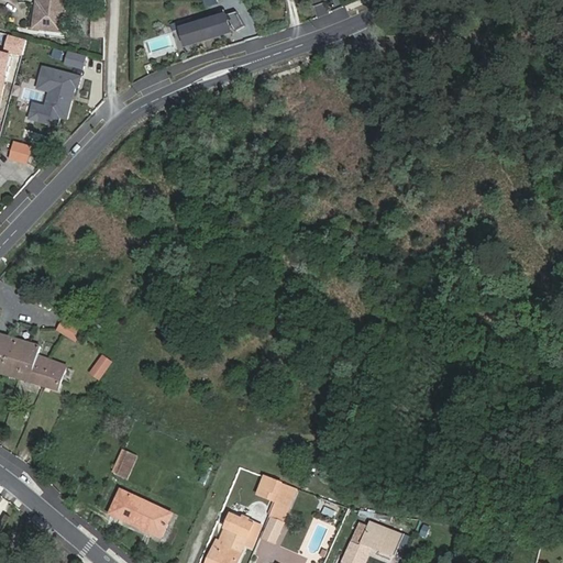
[(63,33),(66,0),(41,0),(41,3),(37,3),(35,29),(63,33)]
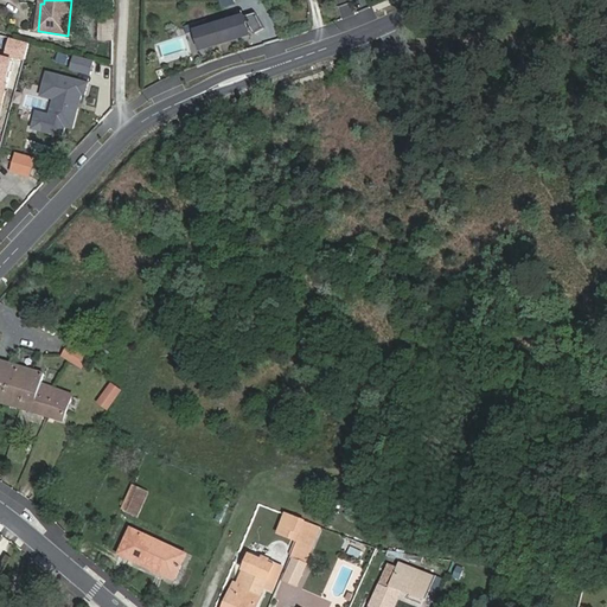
[(102,37),(114,37),(114,10),(102,10),(102,37)]
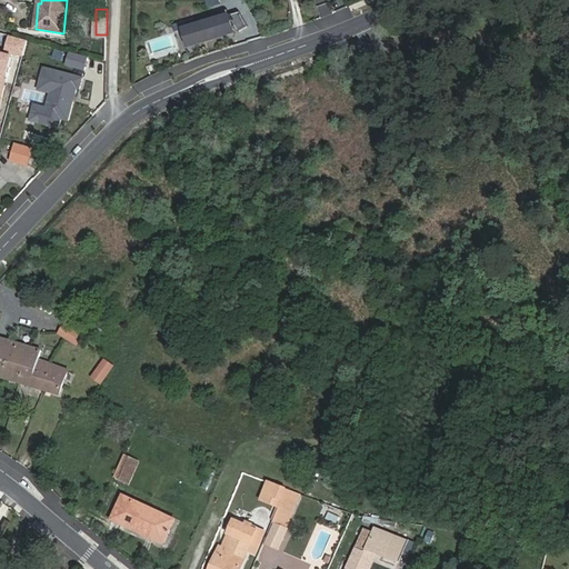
[(190,25),(196,42),(233,31),(232,26),(235,25),(238,30),(248,25),(239,10),(190,25)]
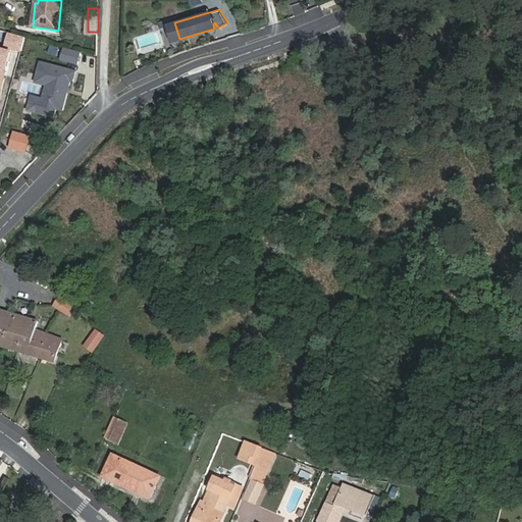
[(172,41),(179,39),(174,22),(168,24),(172,41)]
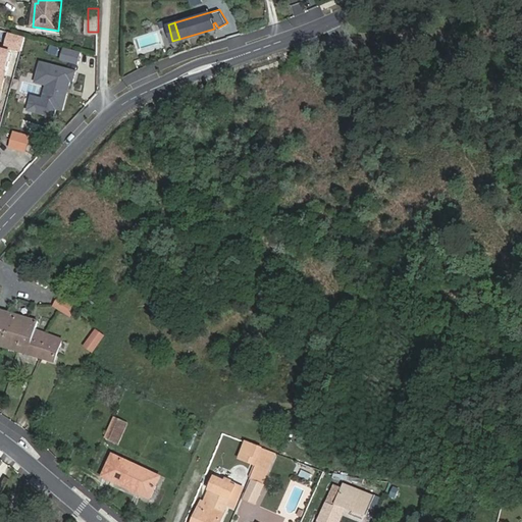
[(25,37),(11,33),(7,45),(22,49),(25,37)]
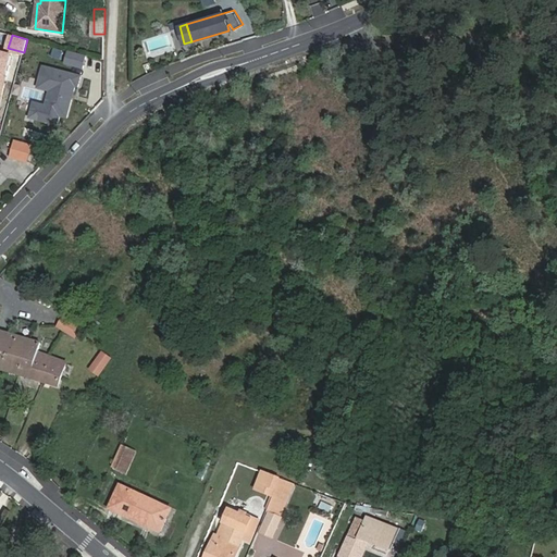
[(70,62),(87,67),(90,56),(73,51),(70,62)]
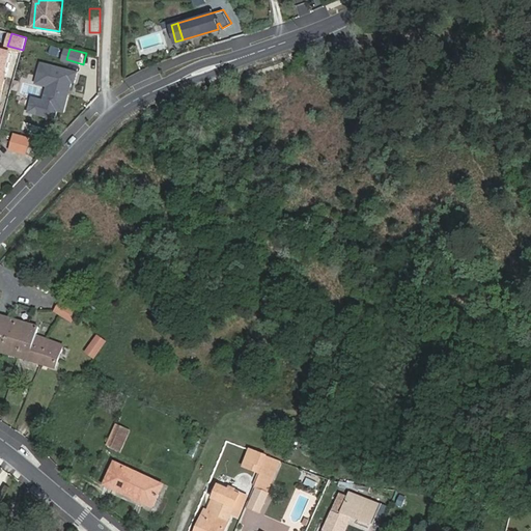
[(0,93),(10,55),(0,52),(0,93)]
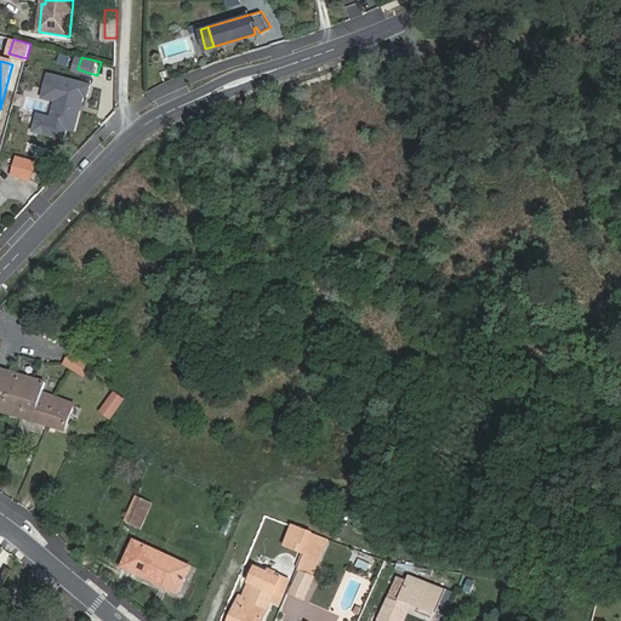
[(50,74),(46,87),(61,92),(60,98),(53,120),(39,115),(35,130),(66,138),(68,129),(75,131),(81,110),(78,109),(80,101),(84,101),(85,95),(87,96),(90,84),(50,74)]
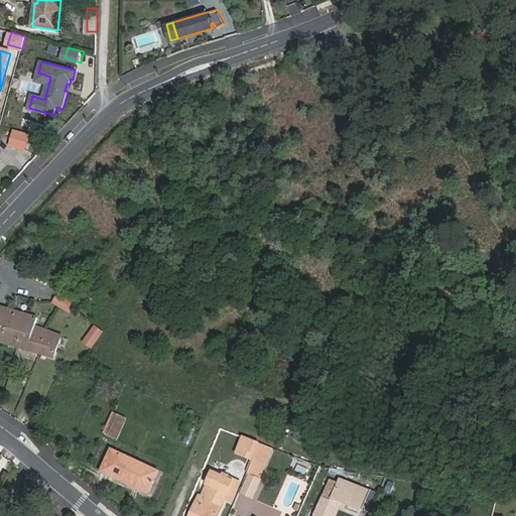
[(50,77),(38,73),(37,79),(49,82),(50,77)]
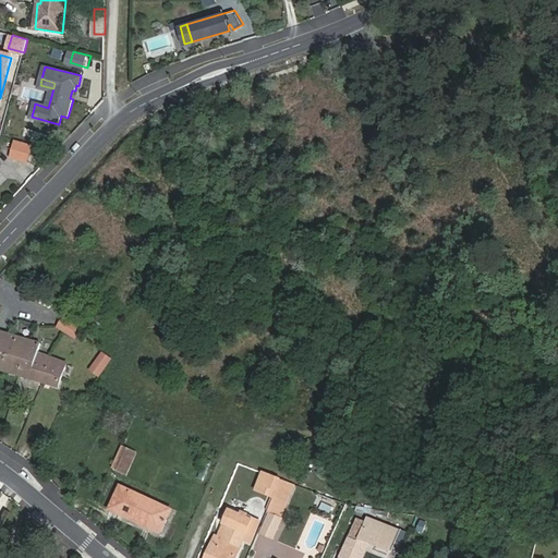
[(27,160),(32,144),(15,140),(11,156),(27,160)]
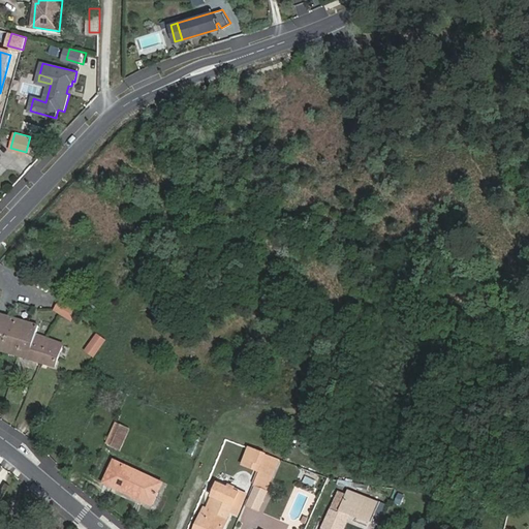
[(78,311),(61,301),(56,310),(71,320),(78,311)]
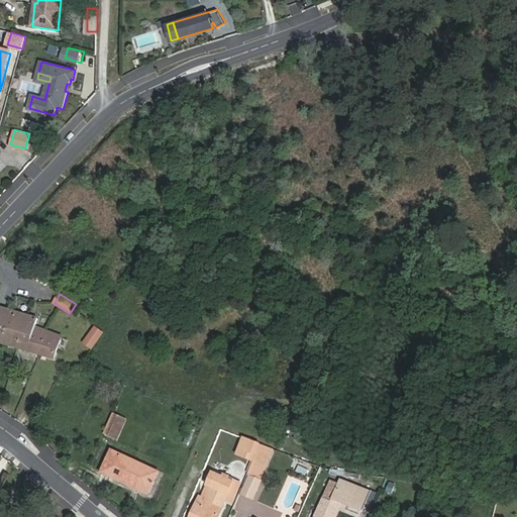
[(0,341),(54,357),(62,335),(34,326),(36,317),(0,306),(0,341)]
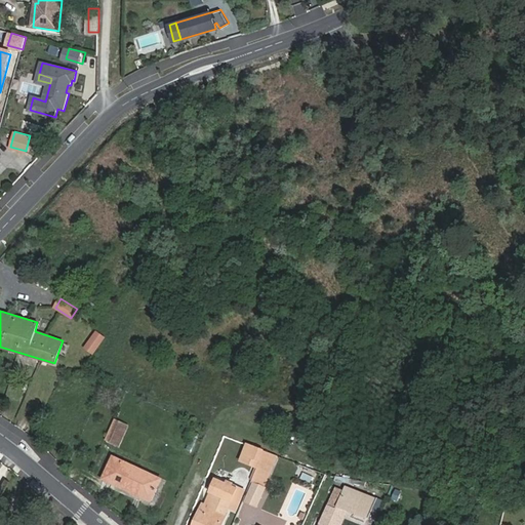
[(104,337),(96,332),(85,349),(92,354),(104,337)]
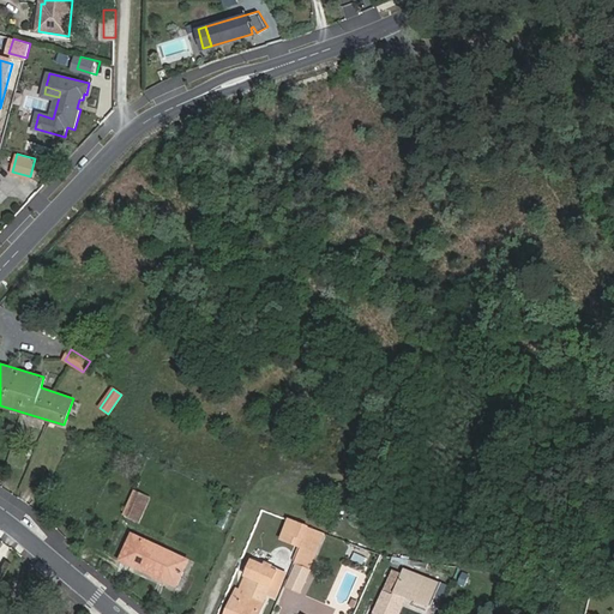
[(149,498),(138,493),(128,516),(139,521),(149,498)]
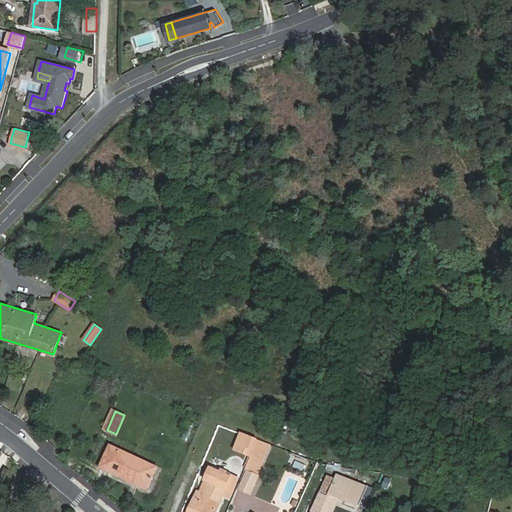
[(254,450),(258,441),(250,437),(246,447),(254,450)]
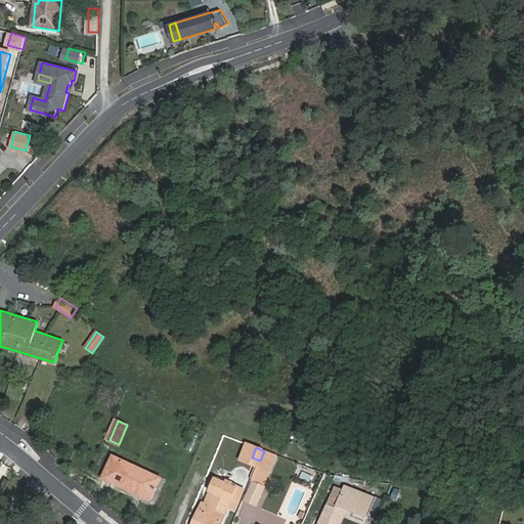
[(269,453),(264,451),(260,461),(251,482),(262,487),(266,478),(261,476),(269,453)]
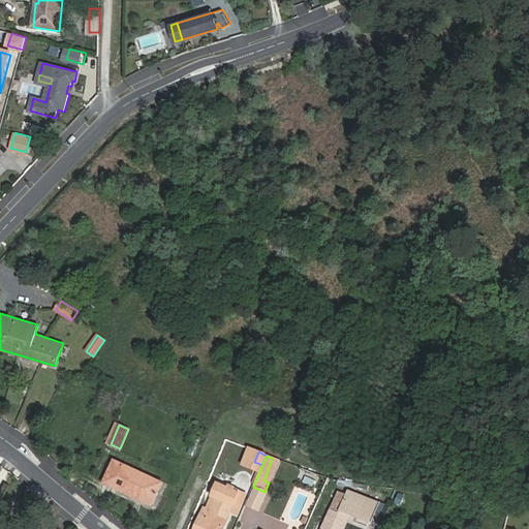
[(103,483),(152,504),(162,481),(114,460),(103,483)]
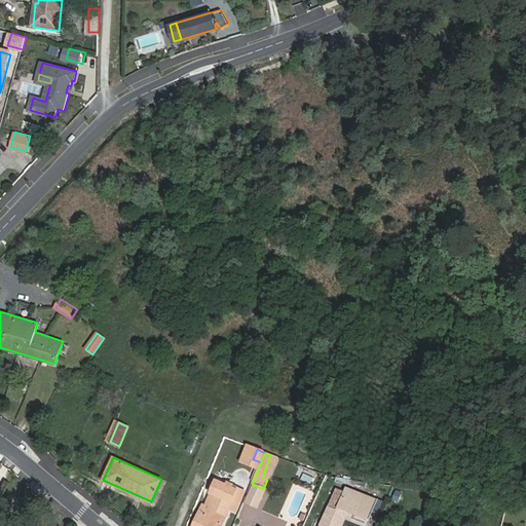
[(300,480),(310,485),(313,478),(303,474),(300,480)]
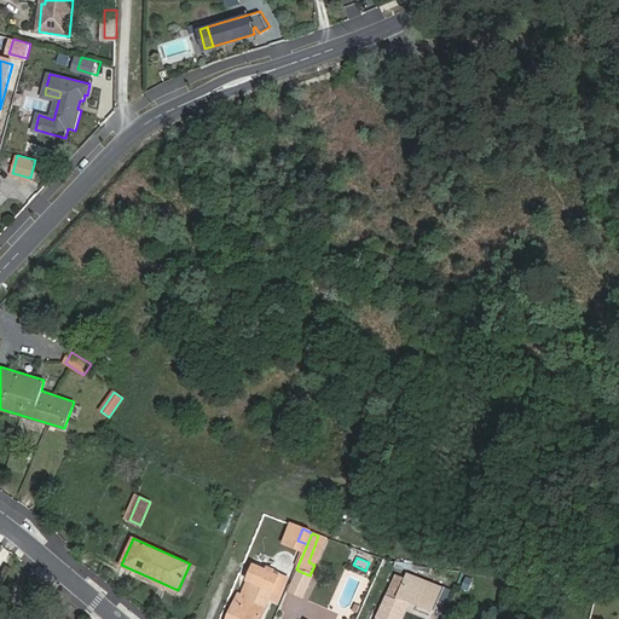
[(246,597),(236,618),(262,618),(268,606),(267,606),(279,576),(273,573),(276,571),(270,568),(267,571),(260,567),(247,597),(246,597)]
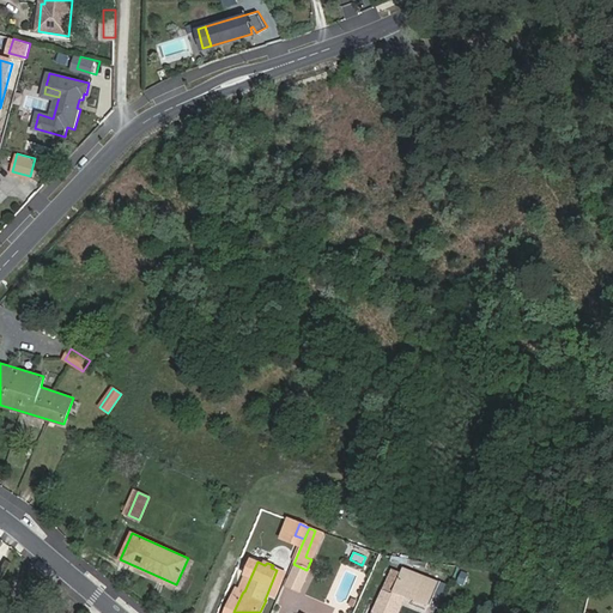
[(429,605),(437,583),(405,570),(395,592),(406,596),(429,605)]
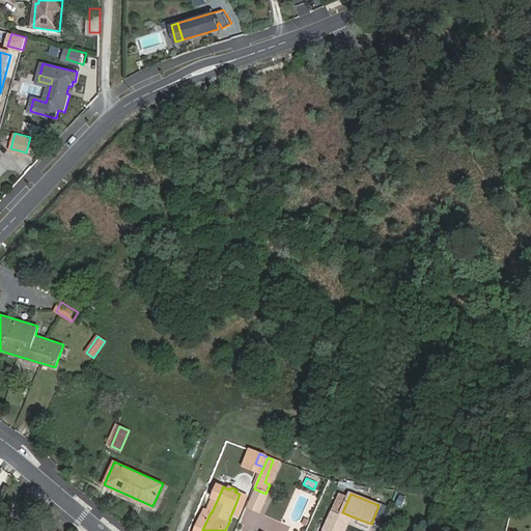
[(332,508),(323,530),(322,530),(345,530),(352,516),(342,512),(332,508)]
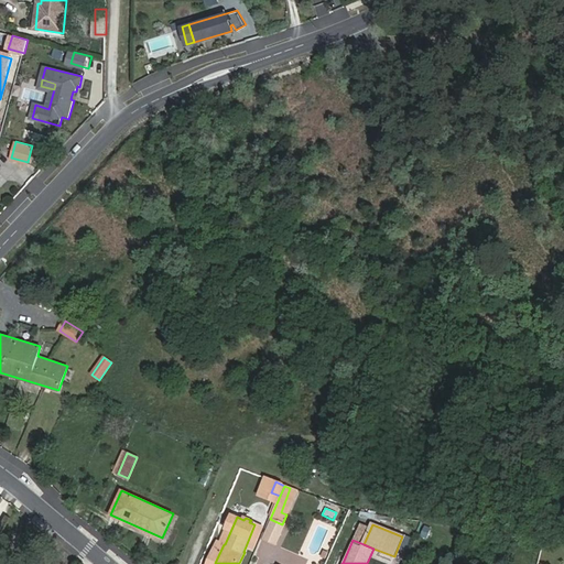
[(207,563),(215,563),(224,544),(217,541),(207,563)]
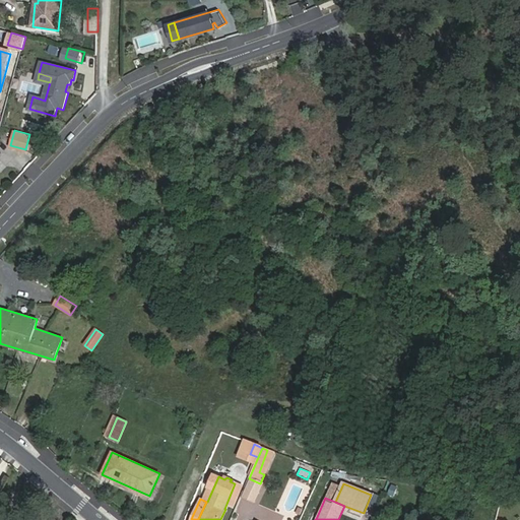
All buildings are outlined.
